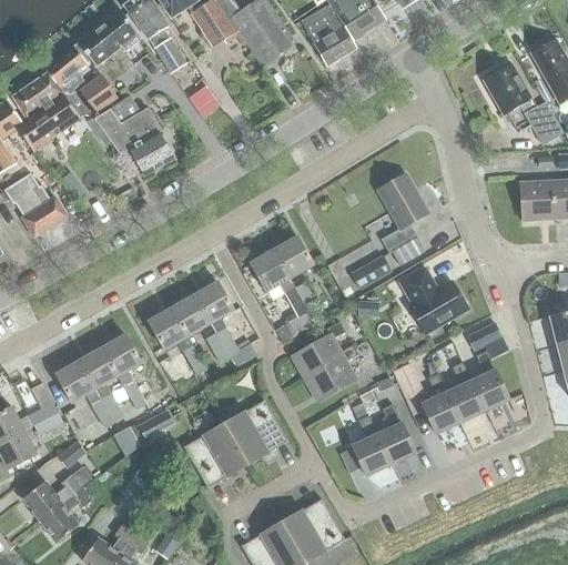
[(185,62),(169,37),(163,27),(168,24),(151,0),(129,0),(123,4),(148,38),(171,72),(185,62)]
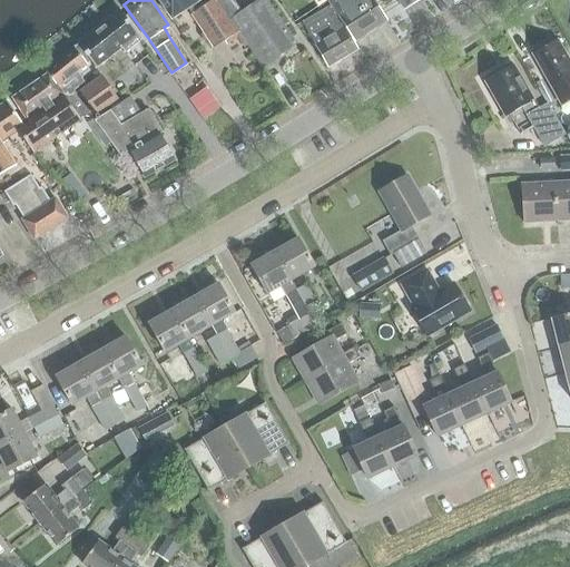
[(209,0),(160,0),(172,17),(187,7),(212,45),(237,29),(235,25),(216,0),(209,0)]
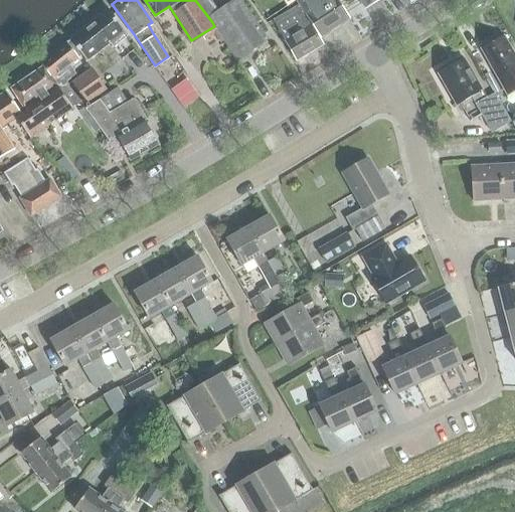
[(211,0),(202,6),(208,15),(218,8),(213,0),(211,0)]
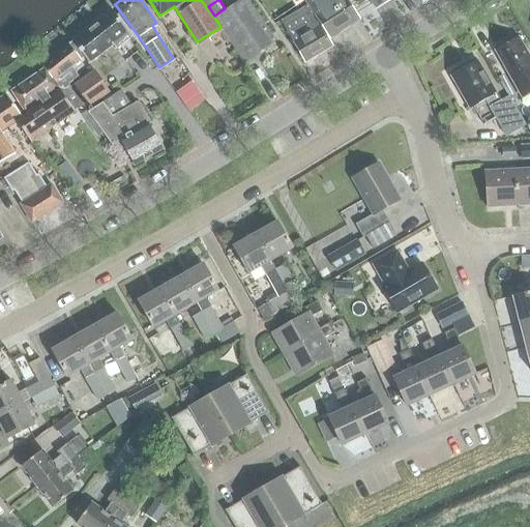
[(243,59),(275,38),(248,0),(237,0),(225,8),(214,16),(243,59)]
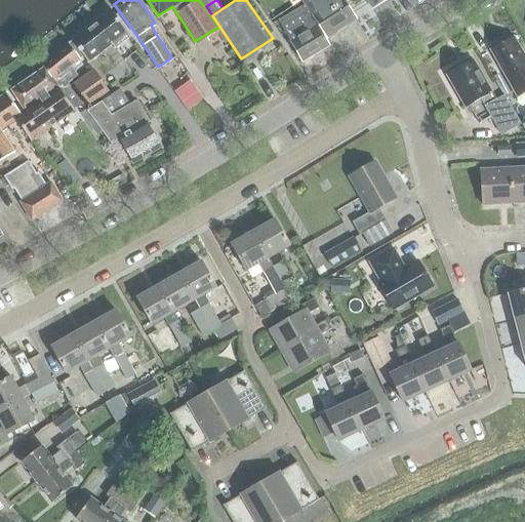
[(303,0),(305,2),(326,35),(347,22),(355,16),(344,0),(303,0)]
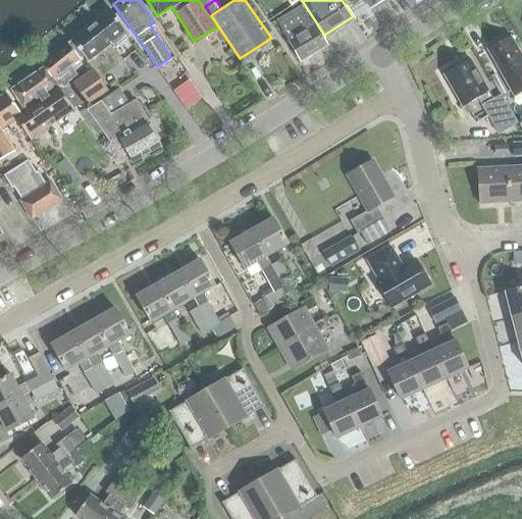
[(300,59),(326,43),(302,3),(276,18),(300,59)]
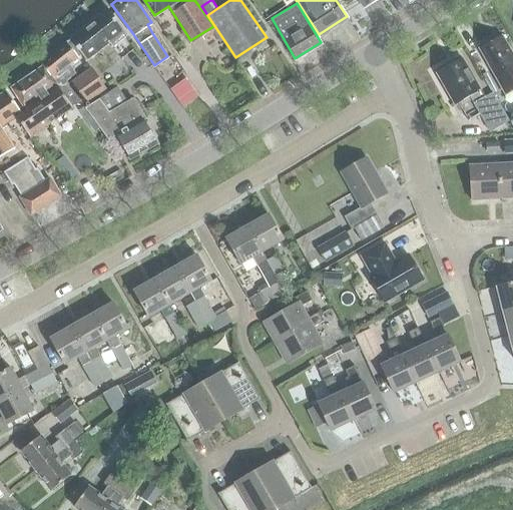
[(111,45),(126,33),(123,29),(107,7),(69,36),(85,59),(108,41),(111,45)]
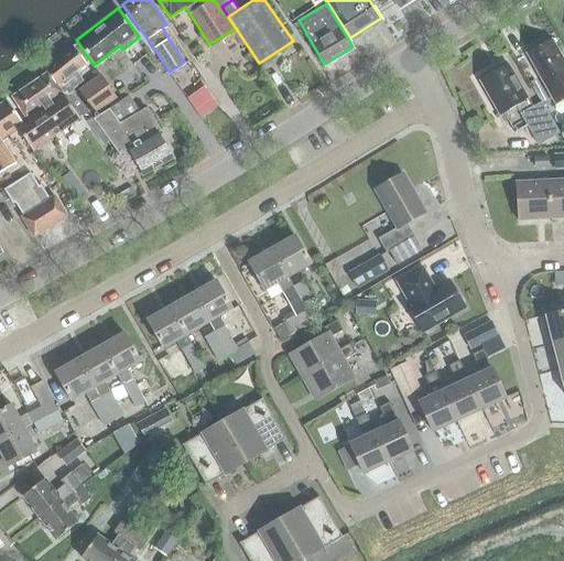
[(529,50),(527,51),(545,85),(551,95),(555,103),(563,97),(563,60),(551,38),(540,43),(538,43),(530,46),(529,50)]
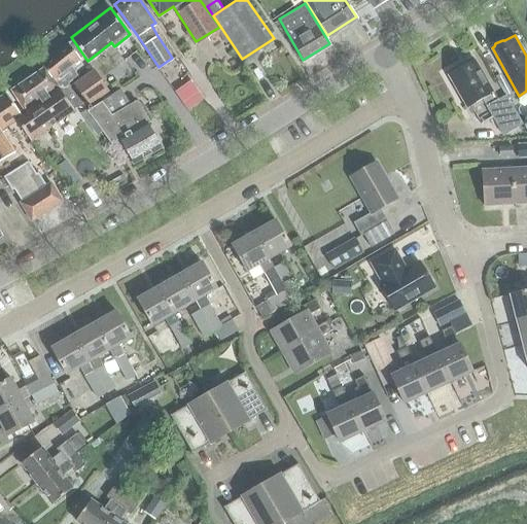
[(43,66),(58,85),(74,108),(82,102),(67,81),(77,73),(75,70),(71,64),(80,57),(68,41),(41,63),(43,66)]
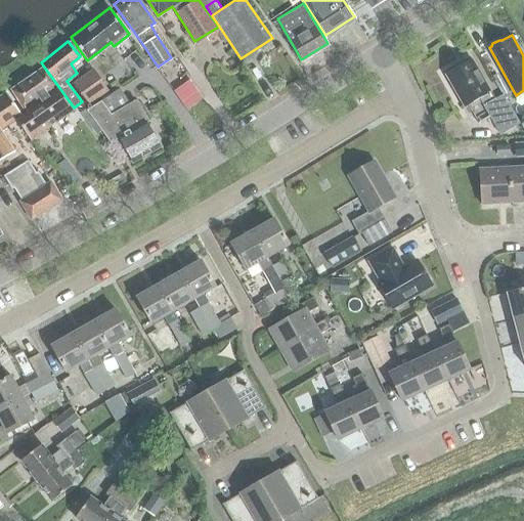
[(506,98),(507,98),(503,92),(495,96),(484,78),(482,79),(470,58),(446,72),(466,104),(479,97),(499,133),(519,121),(519,120),(506,98)]
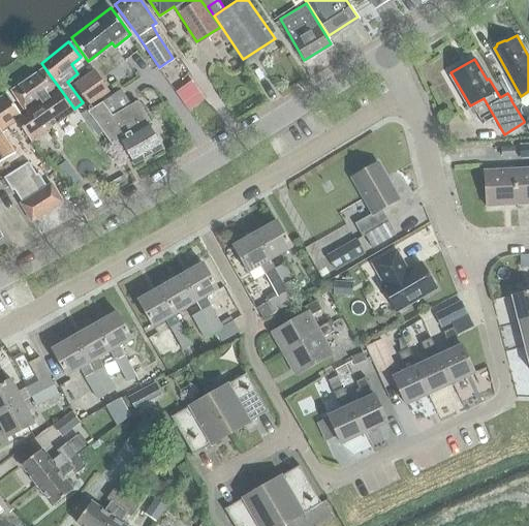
[(74,109),(58,86),(43,66),(11,89),(24,107),(27,112),(16,119),(30,140),(74,109)]
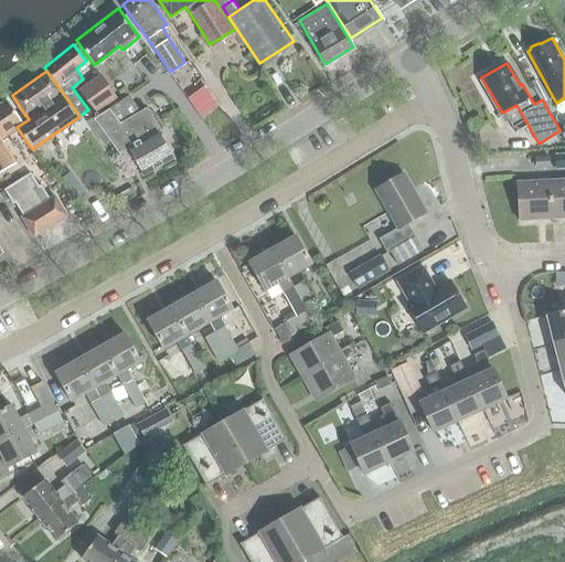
[(75,89),(91,110),(109,97),(113,95),(97,74),(75,89)]
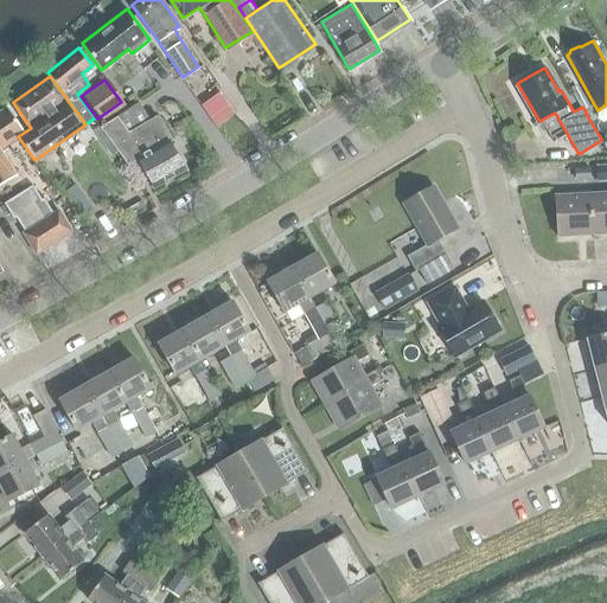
[(217,97),(200,107),(212,129),(230,121),(217,97)]
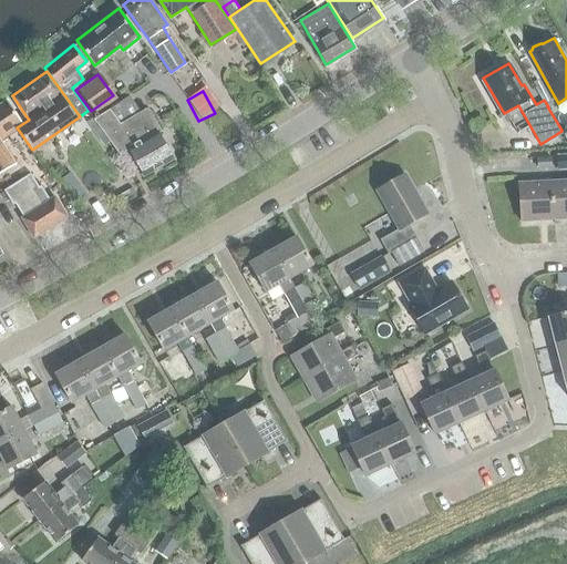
[(140,111),(130,94),(99,114),(98,112),(94,114),(95,116),(94,118),(120,153),(129,147),(143,174),(173,156),(158,130),(160,130),(148,109),(144,108),(140,111)]
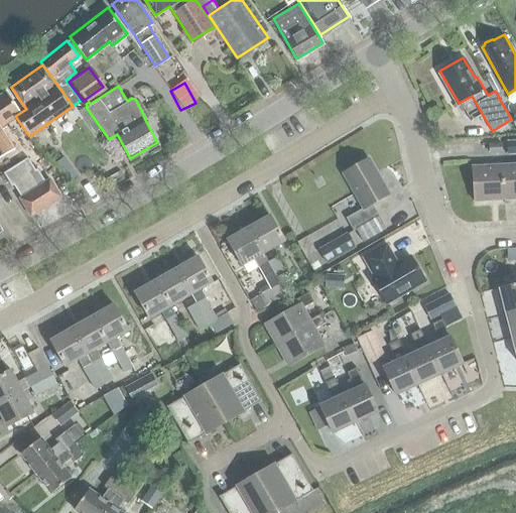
[(0,155),(13,147),(0,127),(0,125),(20,112),(5,90),(0,93),(0,155)]
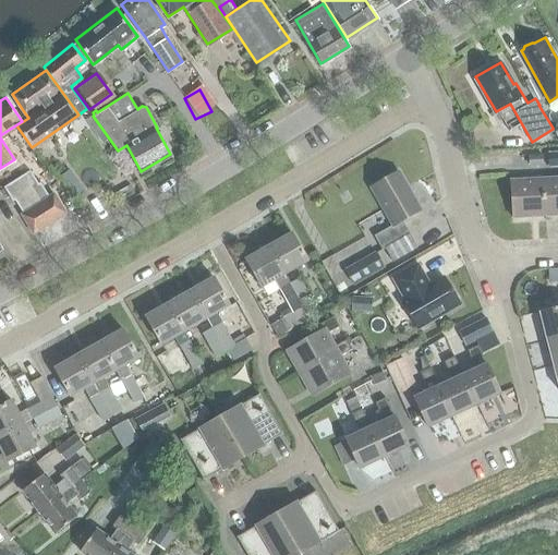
[(549,168),(557,167),(557,148),(548,149),(549,168)]
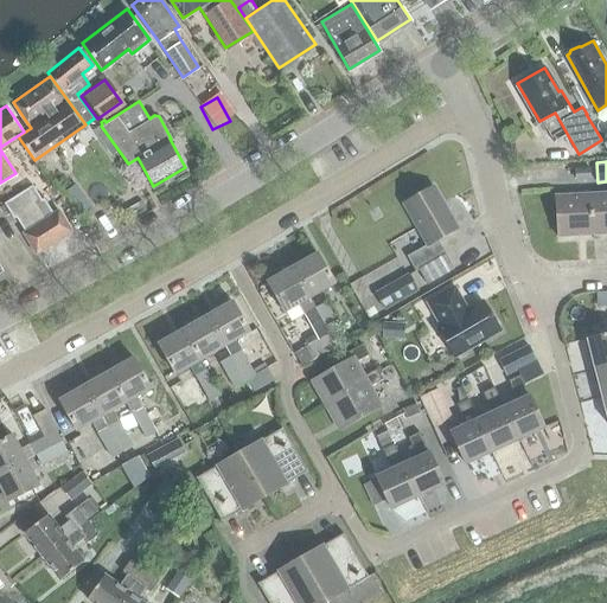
[(575,179),(590,178),(589,166),(575,166),(575,179)]
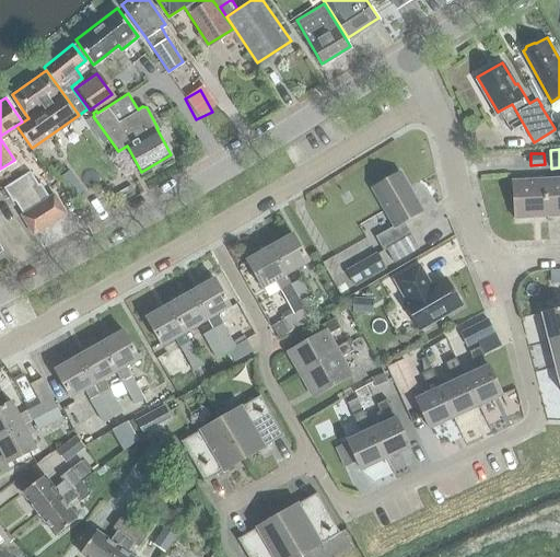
[(78,200),(88,193),(69,167),(59,175),(78,200)]
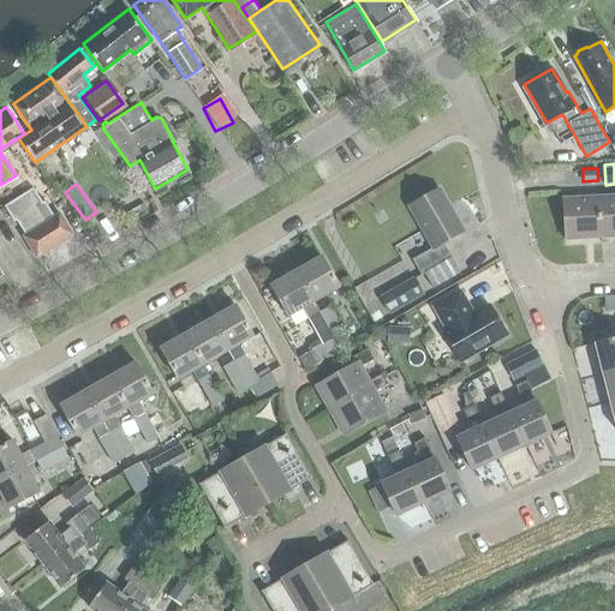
[(42,201),(33,186),(4,204),(13,220),(16,219),(24,232),(22,234),(36,256),(72,233),(59,211),(54,214),(43,199),(42,201)]
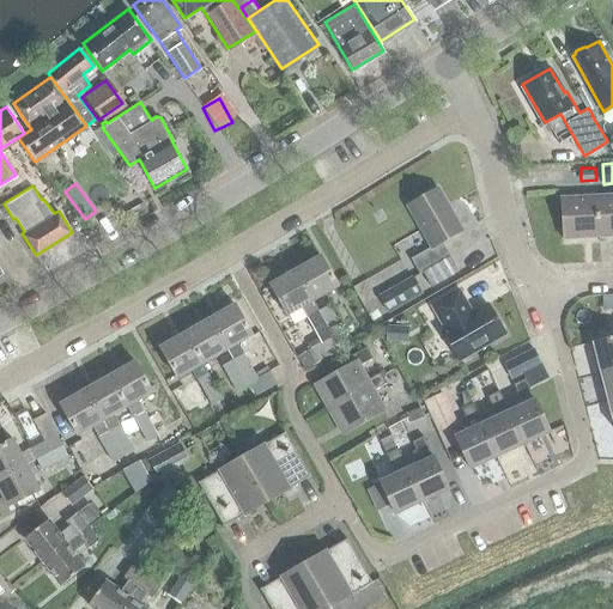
[(437,187),(407,203),(431,244),(411,256),(419,272),(423,270),(450,255),(442,239),(461,229),(437,187)]
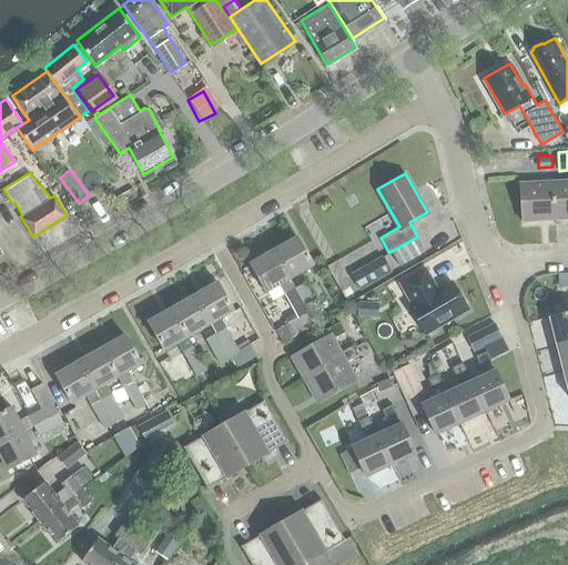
[(555,218),(567,217),(567,179),(553,180),(555,218)]
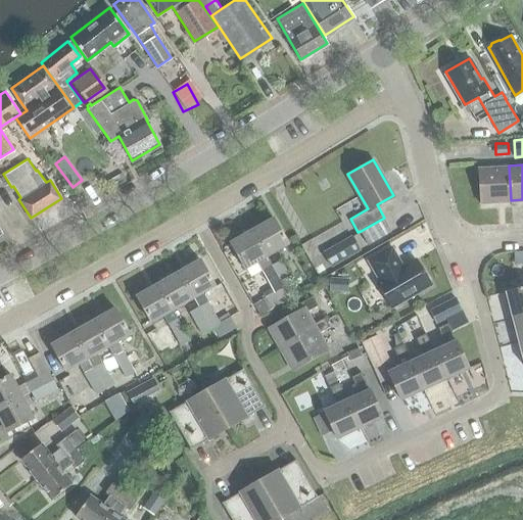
[(480,202),(511,200),(509,166),(478,168),(480,202)]
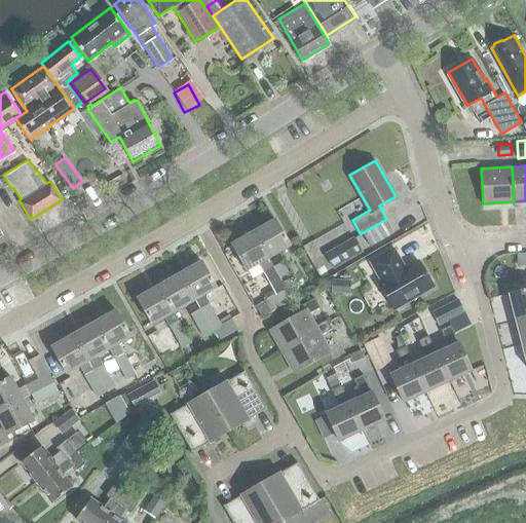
[(268,257),(268,256),(290,245),(274,218),(253,230),(268,257)]
